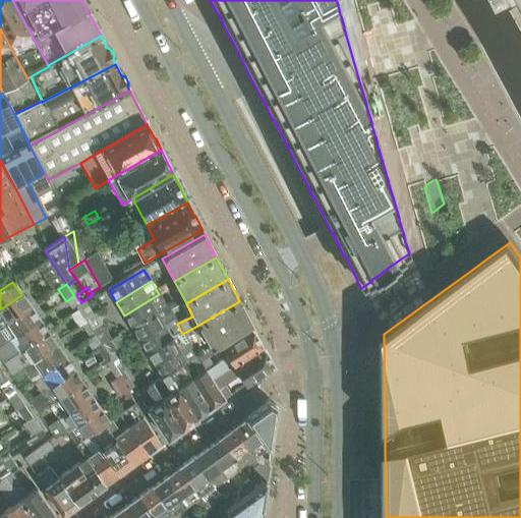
[(159,294),(124,315),(131,328),(166,306),(159,294)]
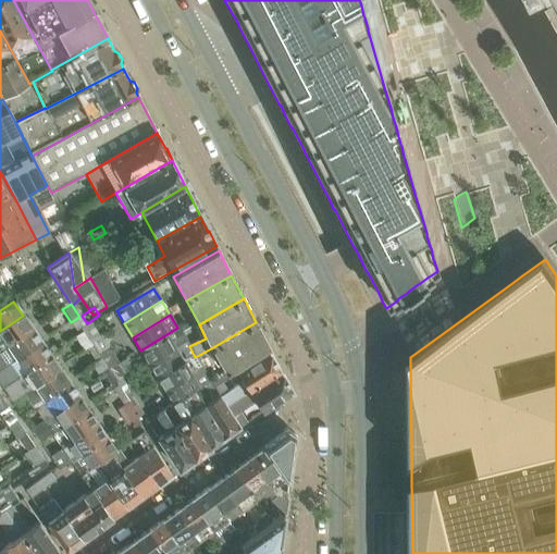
[(0,331),(0,351),(33,330),(23,316),(0,331)]
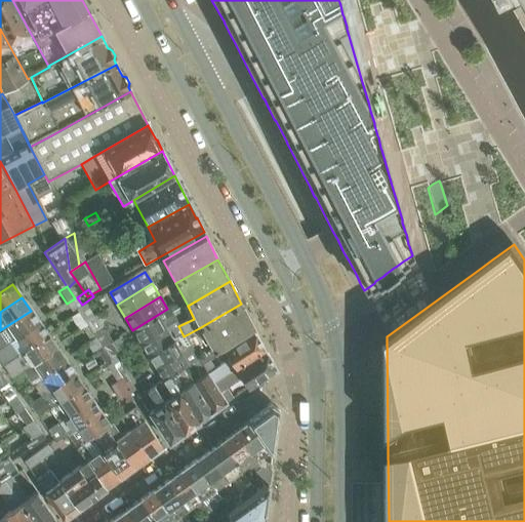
[(199,328),(212,351),(220,348),(251,328),(253,327),(241,304),(199,328)]
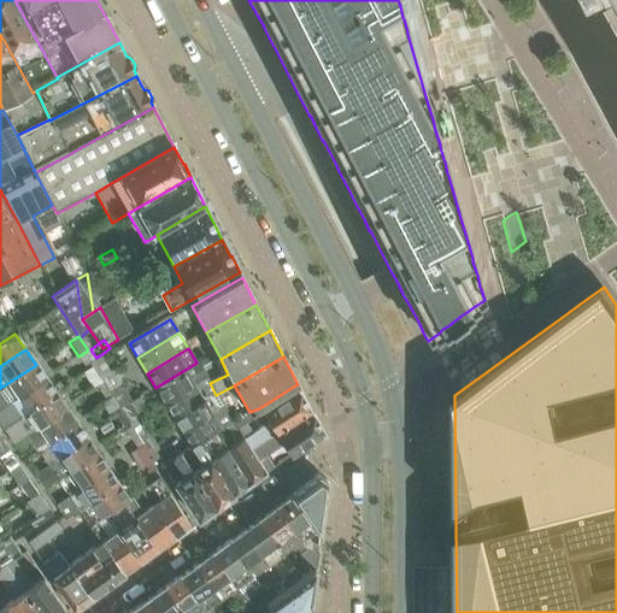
[(103,360),(89,367),(92,370),(86,372),(94,385),(111,373),(104,363),(103,360)]
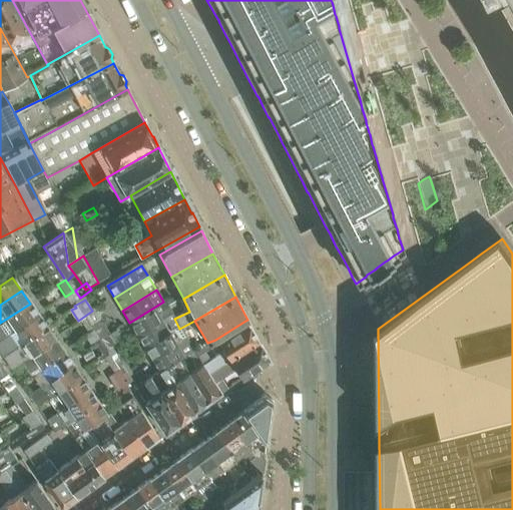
[(163,302),(129,323),(137,336),(171,315),(163,302)]
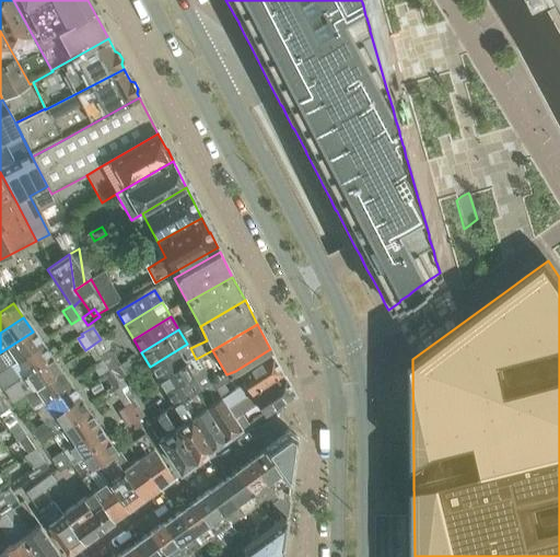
[(33,332),(0,352),(0,373),(6,370),(42,345),(33,332)]
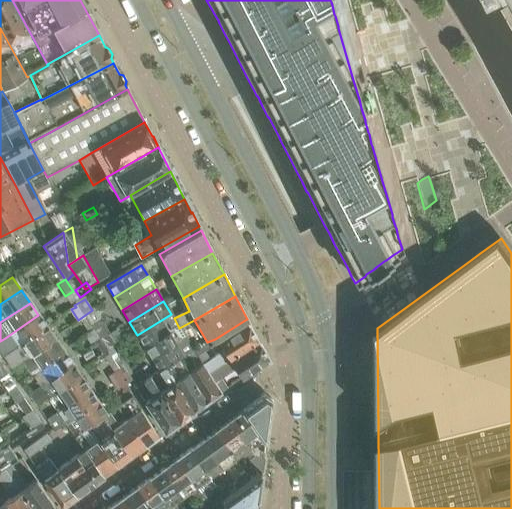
[(92,310),(78,320),(87,332),(101,323),(99,322),(103,314),(98,306),(92,310)]
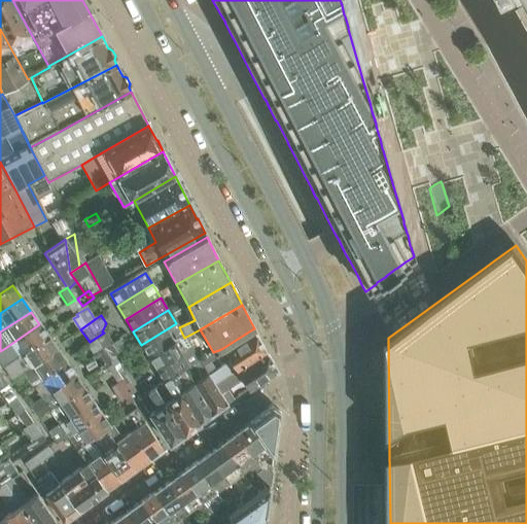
[(176,323),(141,345),(149,357),(183,336),(179,327),(176,323)]
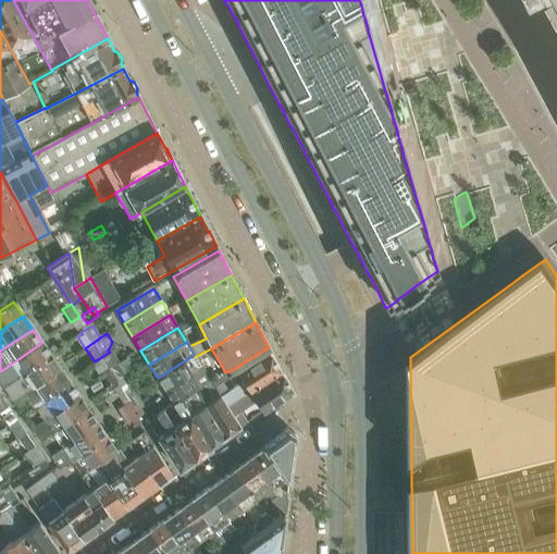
[(41,343),(5,368),(0,371),(0,385),(2,390),(51,356),(41,343)]
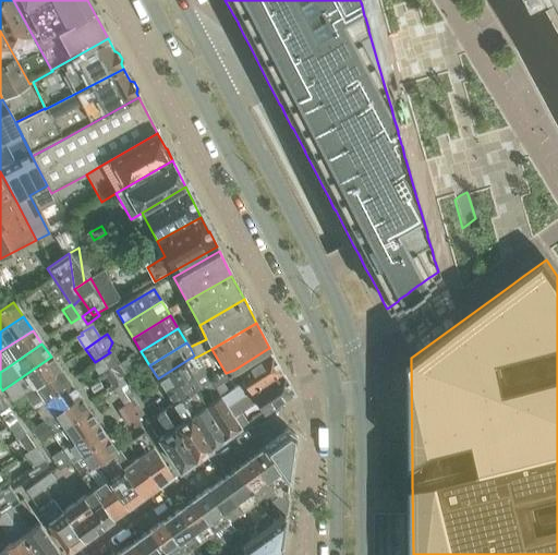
[(110,352),(95,362),(104,376),(114,369),(120,365),(111,353),(110,352)]
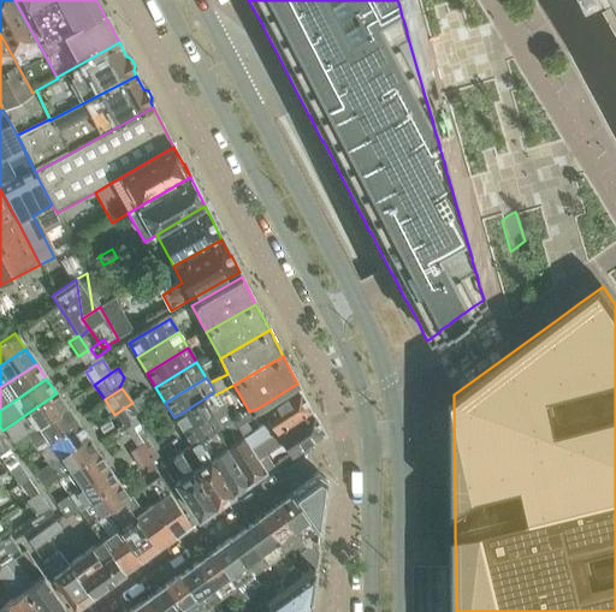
[(252,434),(243,439),(253,453),(261,449),(260,446),(277,437),(276,435),(311,413),(298,390),(262,413),(268,423),(252,434)]
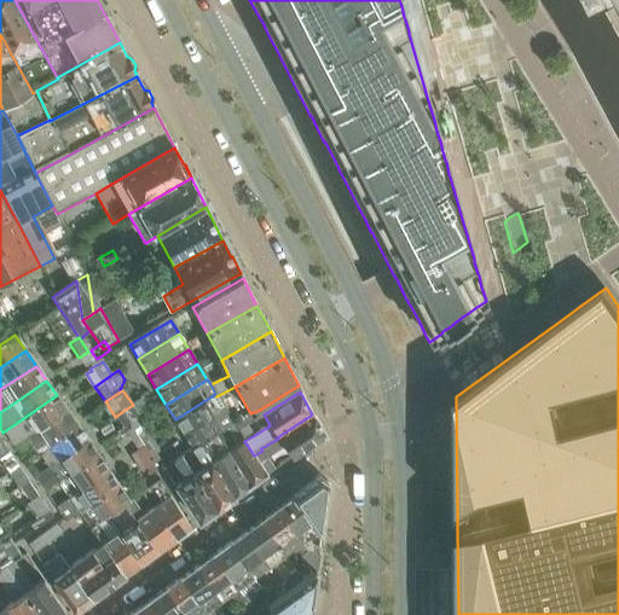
[(215,394),(175,419),(184,434),(225,408),(217,396),(215,394)]
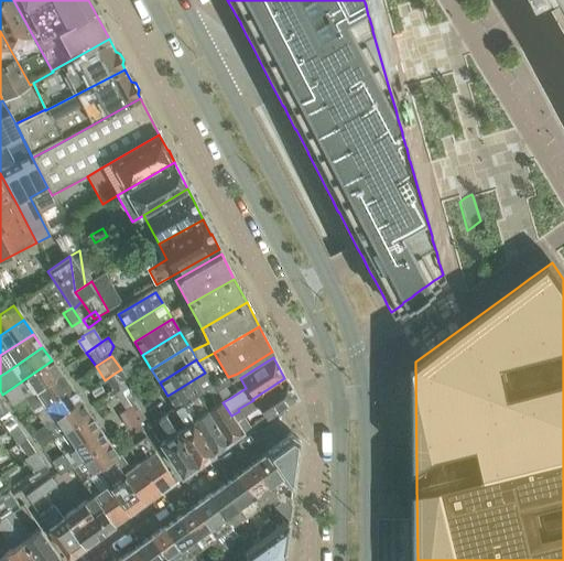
[(2,395),(12,409),(24,400),(61,375),(52,360),(2,395)]
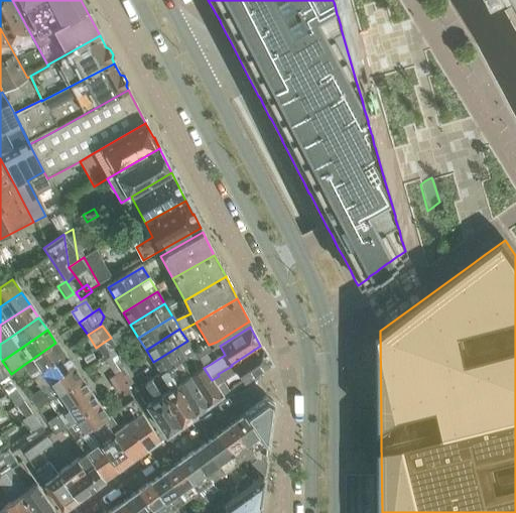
[(106,341),(96,348),(104,360),(114,353),(106,341)]
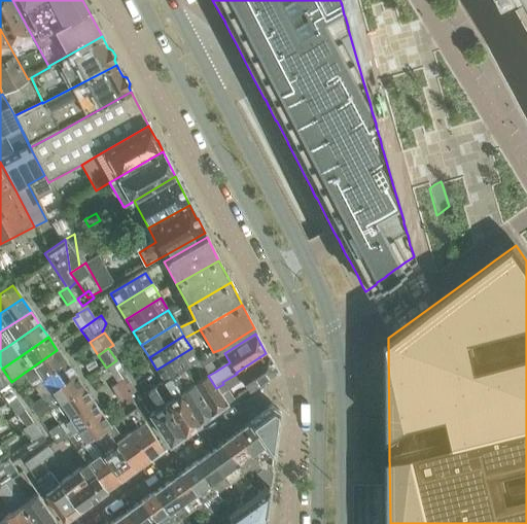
[(191,348),(156,370),(165,383),(200,362),(191,348)]
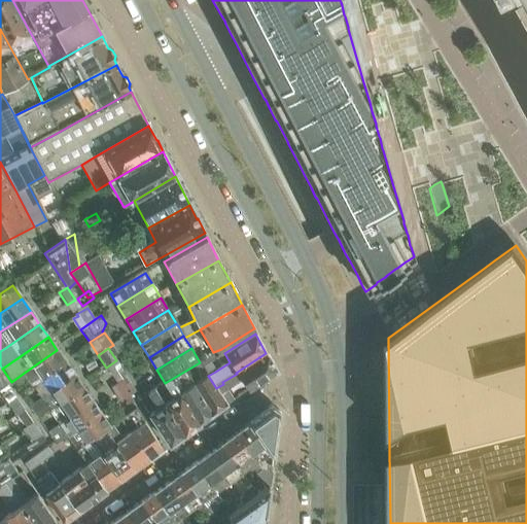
[(57,350),(23,374),(32,387),(66,363),(57,350)]
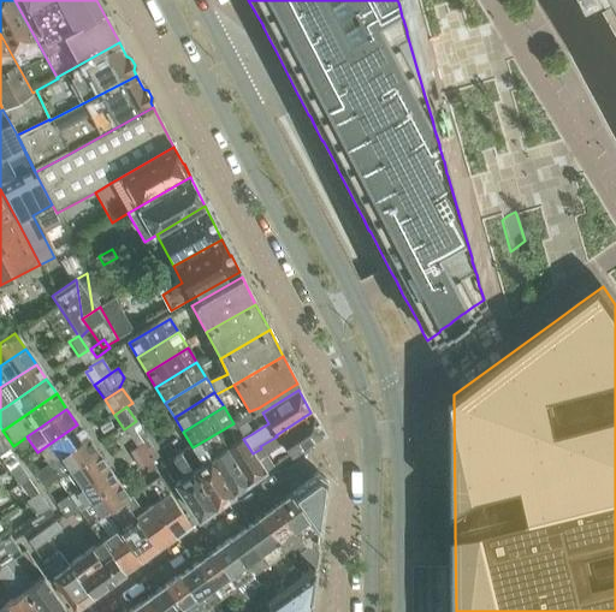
[(290,457),(306,446),(324,434),(311,413),(276,435),(277,437),(260,446),(261,449),(253,453),(265,474),(273,468),(273,467),(290,456),(290,457)]
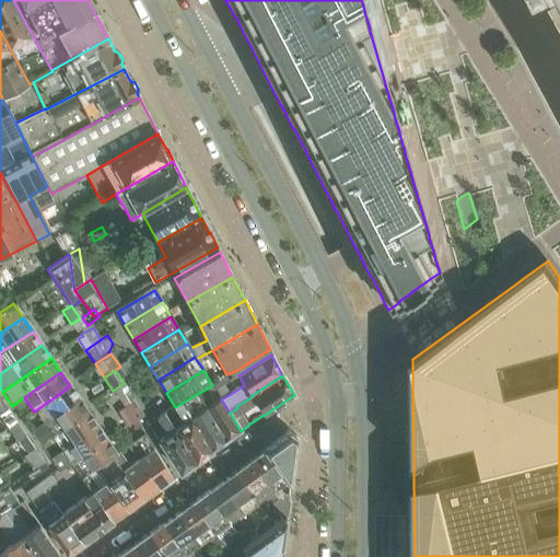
[(124,383),(113,391),(120,404),(132,396),(124,383)]
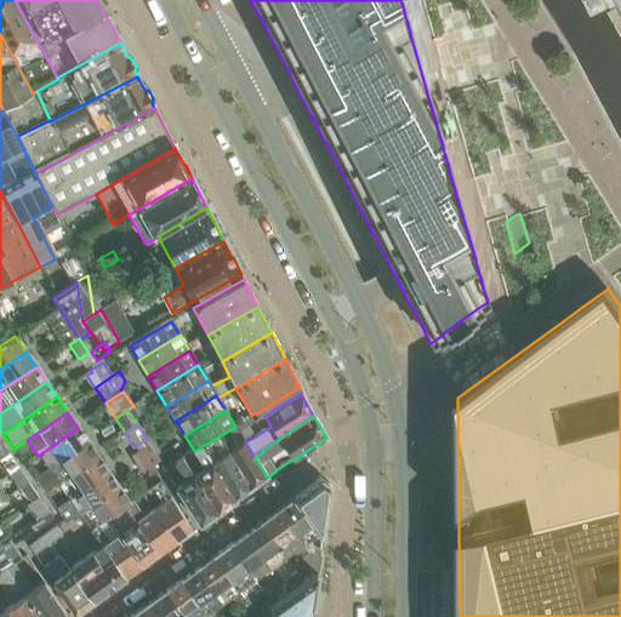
[(78,428),(38,456),(44,464),(47,470),(87,443),(78,428)]
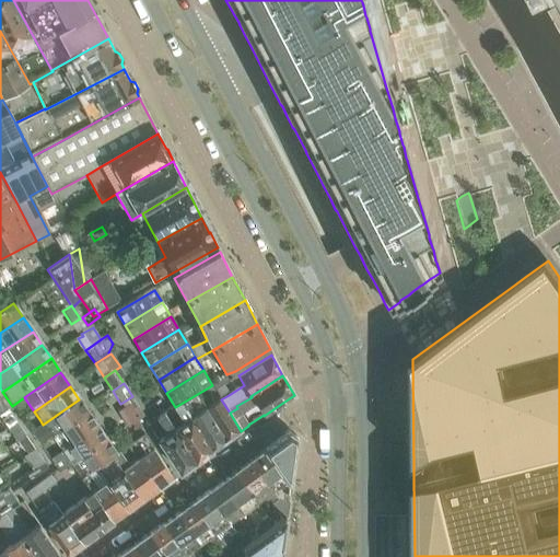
[(132,396),(120,404),(128,415),(139,408),(132,396)]
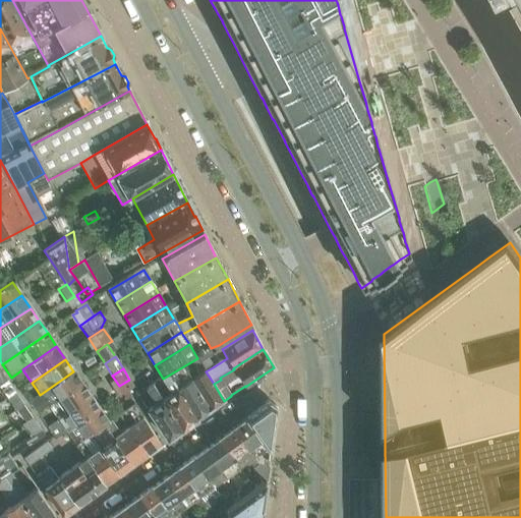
[(73,371),(40,395),(29,403),(38,416),(50,407),(82,385),(73,371)]
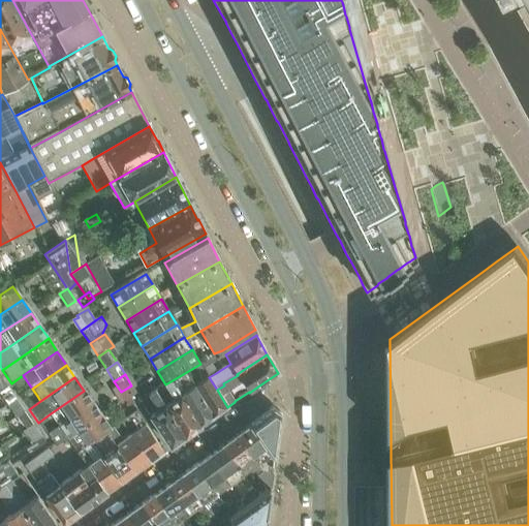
[(209,377),(194,387),(214,416),(227,407),(217,390),(209,377)]
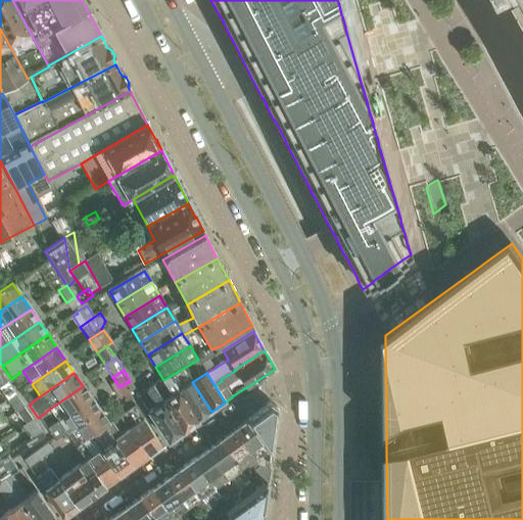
[(173,395),(163,381),(163,380),(153,387),(163,402),(183,432),(198,422),(179,391),(173,395)]
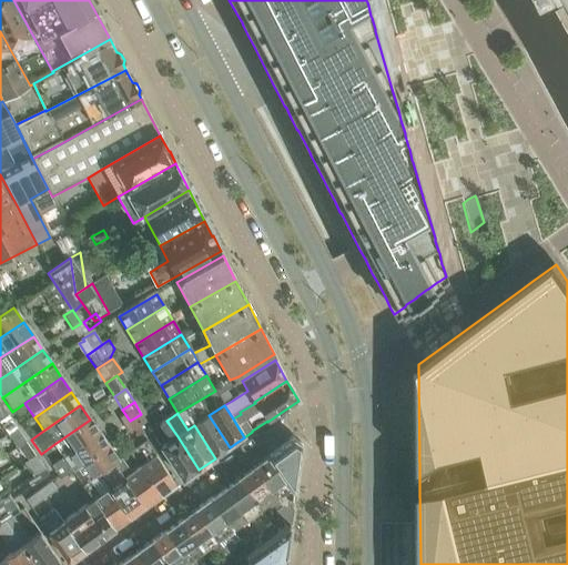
[(134,431),(146,424),(141,414),(130,421),(128,422),(134,431)]
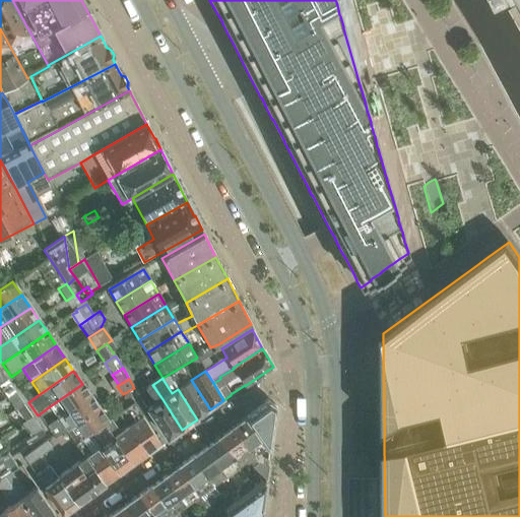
[(191,380),(178,389),(197,419),(210,409),(191,380)]
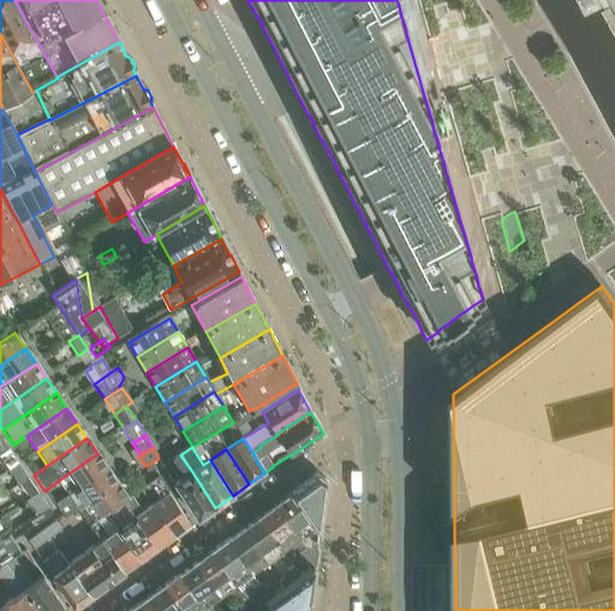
[(9,451),(0,456),(0,459),(10,472),(19,466),(9,451)]
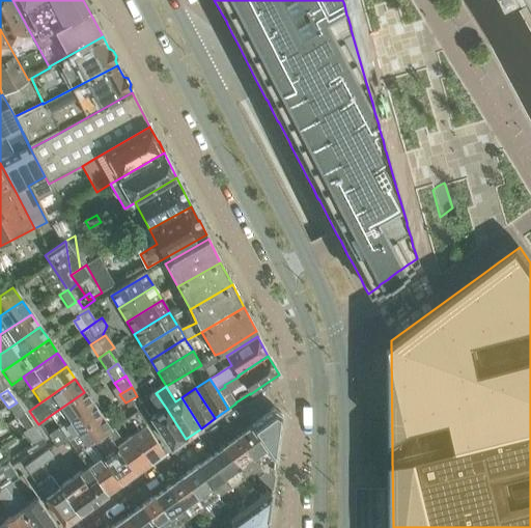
[(51,415),(59,428),(92,405),(84,392),(51,415)]
